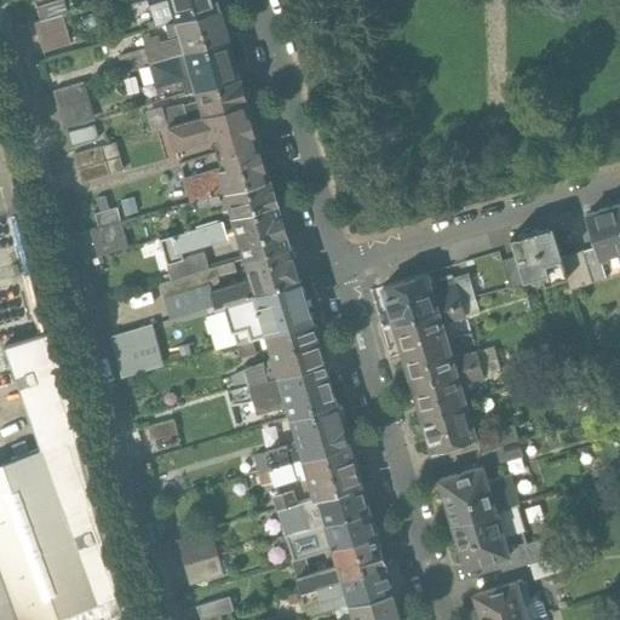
[(216,0),(131,0),(133,4),(145,0),(149,0),(156,24),(151,27),(153,29),(176,22),(218,10),(216,0)]
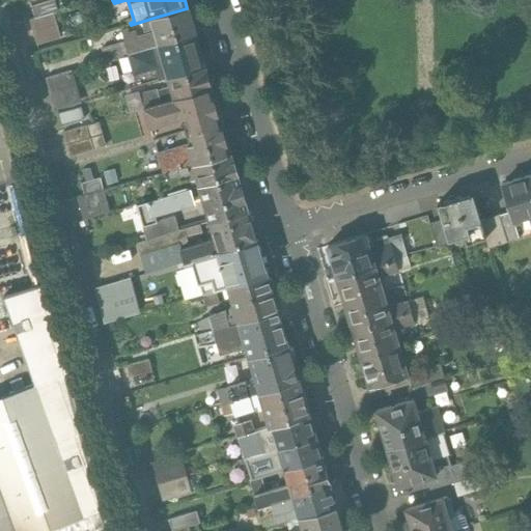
[(187,8),(150,19),(156,34),(139,39),(137,32),(131,34),(129,28),(123,30),(128,45),(130,53),(195,34),(187,8)]
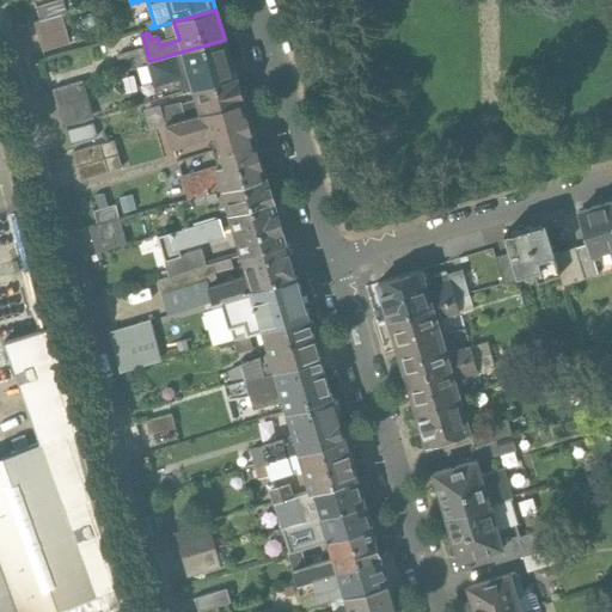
[(68,26),(46,34),(49,47),(72,40),(68,26)]
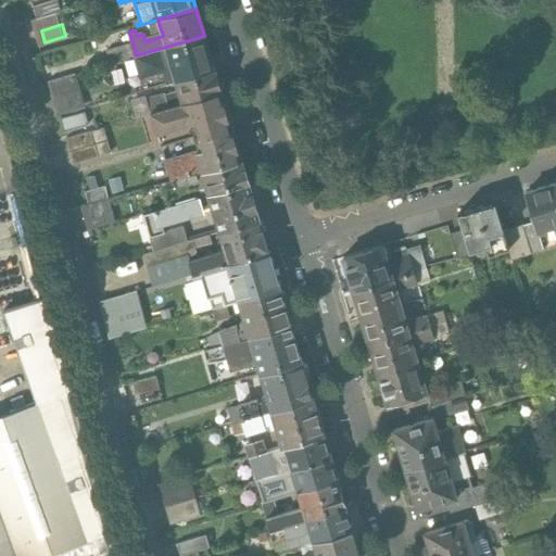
[(136,55),(134,57),(140,78),(162,72),(166,85),(176,81),(214,71),(204,36),(136,55)]
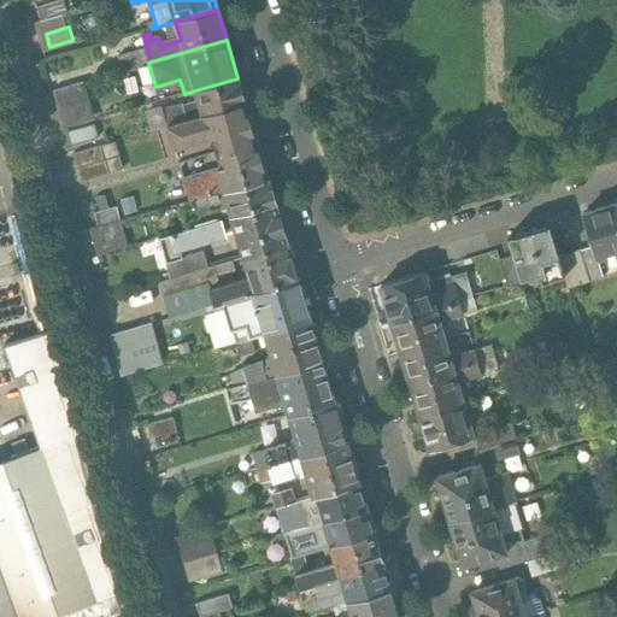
[(148,52),(123,59),(127,69),(148,63),(151,62),(148,52)]
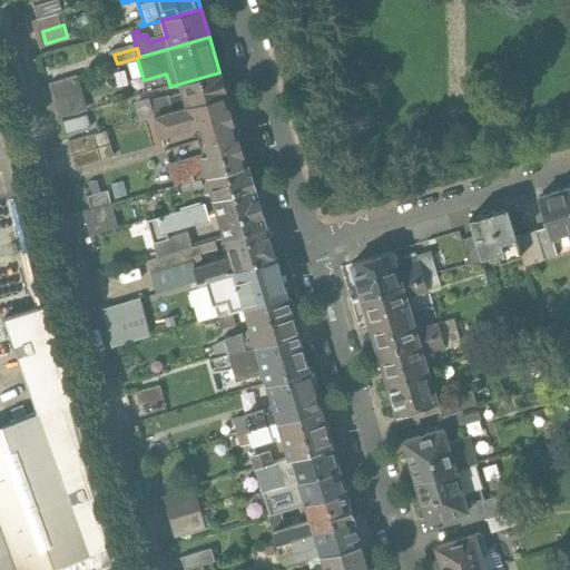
[(219,72),(180,84),(184,96),(168,100),(172,111),(226,96),(219,72)]
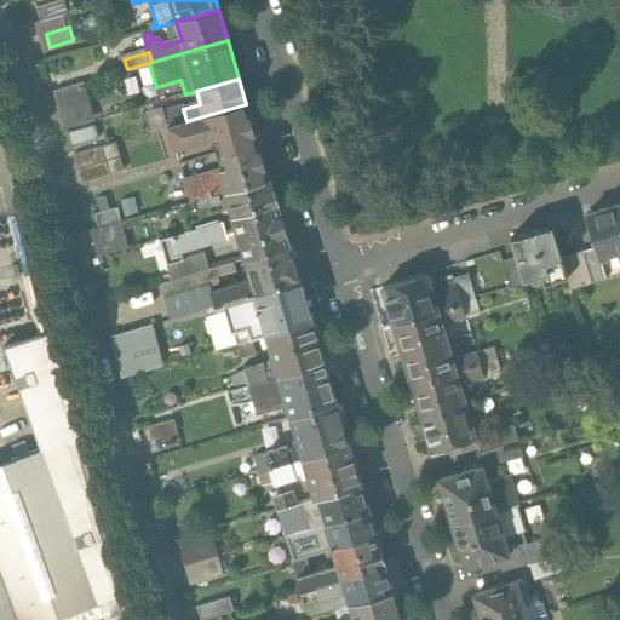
[(82,82),(53,91),(63,122),(92,114),(82,82)]
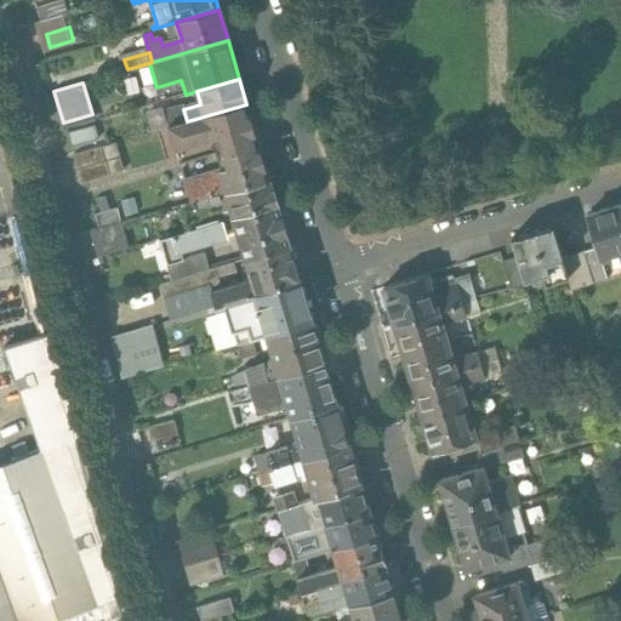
[(187,121),(169,127),(176,151),(211,140),(215,154),(257,142),(246,104),(187,121)]
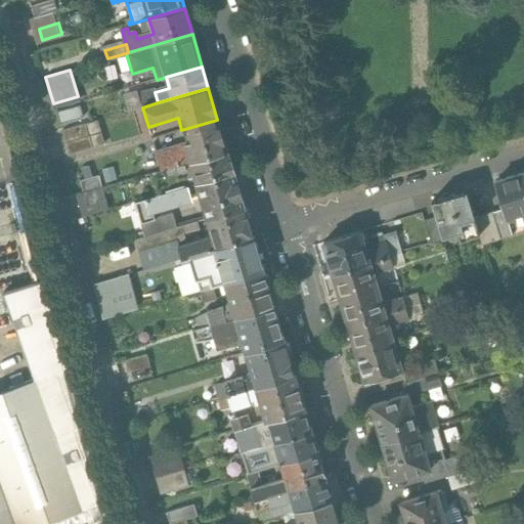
[(155,90),(138,94),(142,107),(158,102),(155,92),(155,90)]
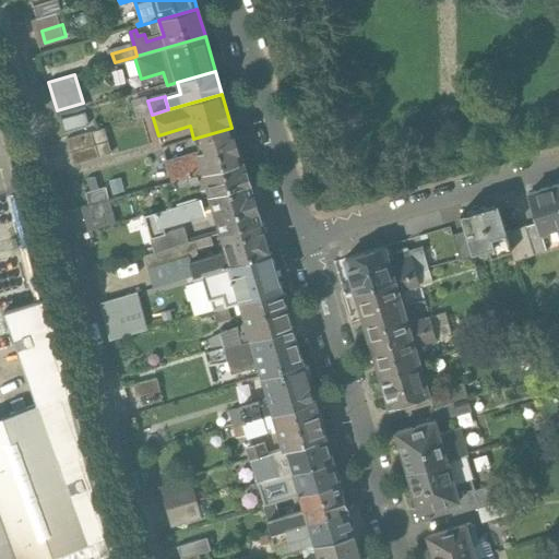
[(232,128),(193,139),(197,151),(203,173),(242,161),(232,128)]
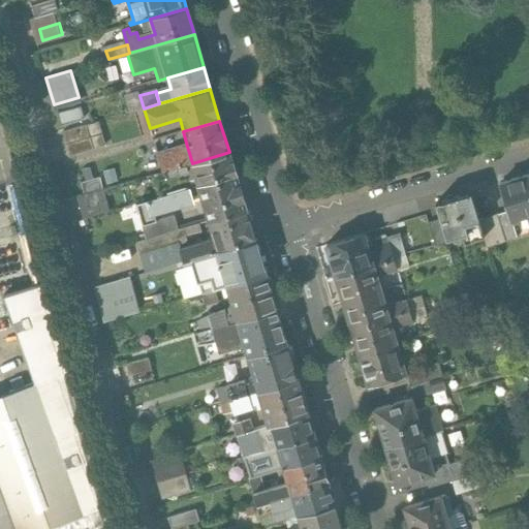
[(98,122),(63,132),(69,156),(105,146),(98,122)]
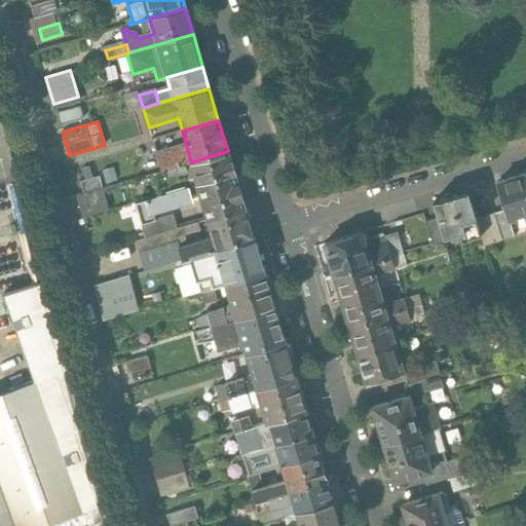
[(185,142),(157,151),(162,171),(173,167),(191,162),(185,142)]
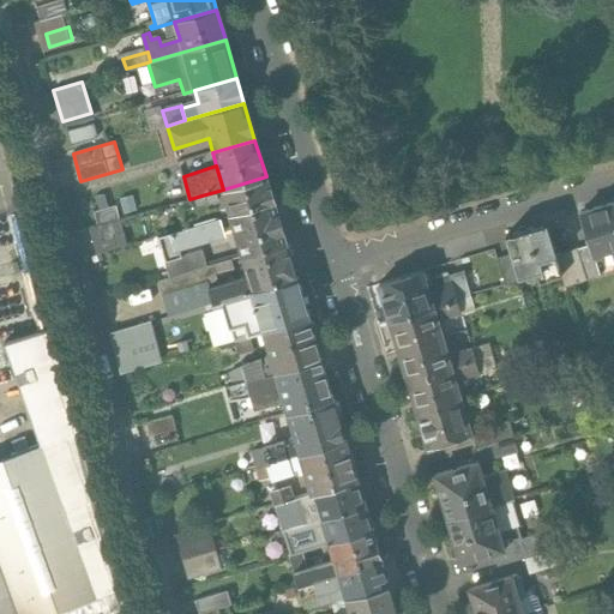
[(266,176),(223,190),(230,215),(274,202),(266,176)]
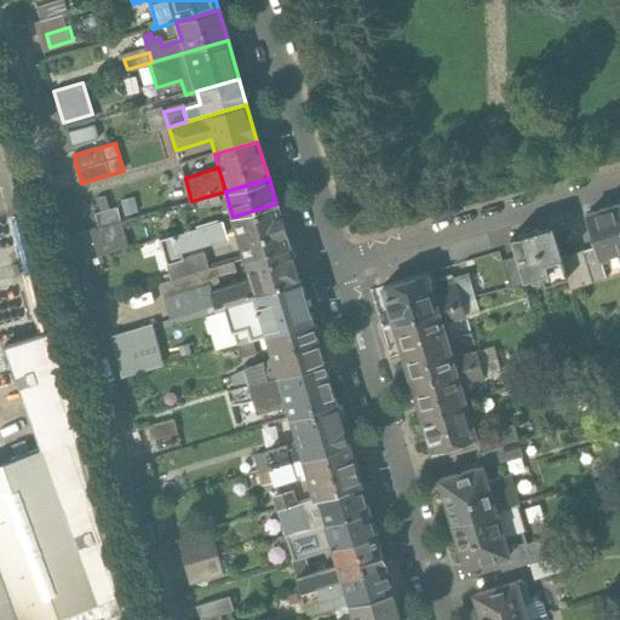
[(225,191),(204,197),(206,205),(188,211),(193,229),(233,217),(225,191)]
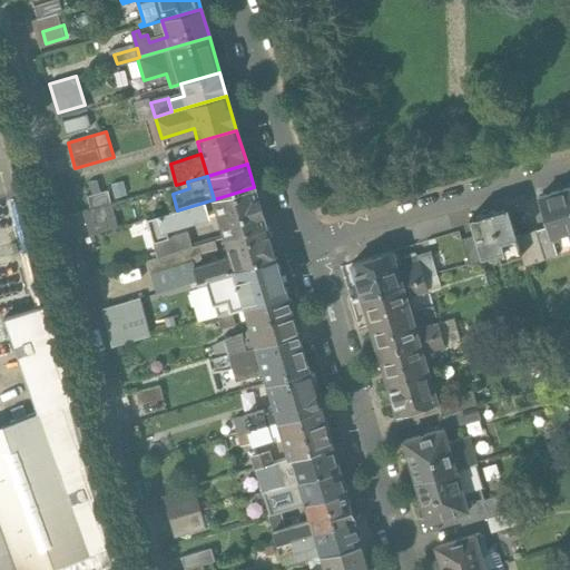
[(254,187),(214,199),(216,207),(226,237),(265,226),(254,187)]
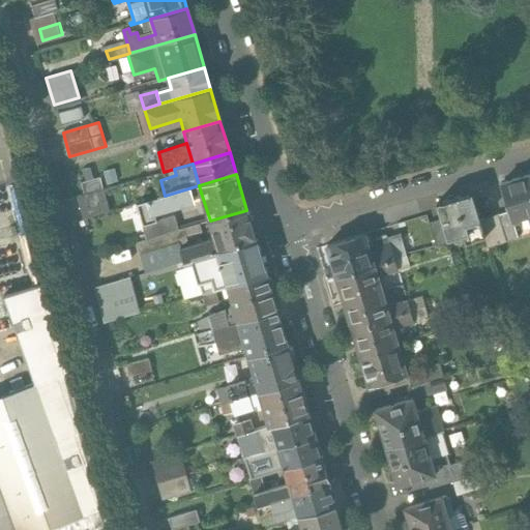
[(100,176),(82,182),(85,195),(105,189),(100,176)]
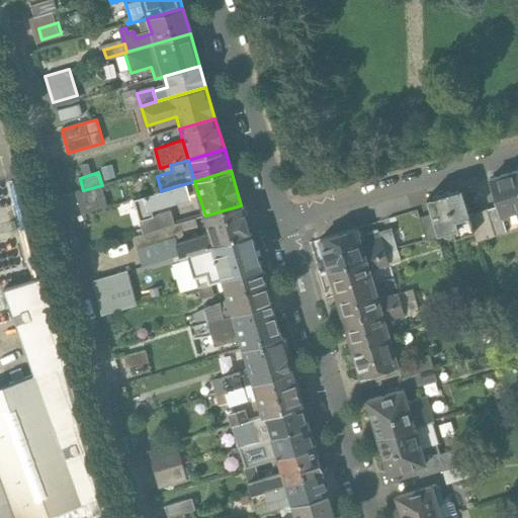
[(517,172),(489,181),(498,208),(501,220),(502,220),(502,222),(508,221),(507,218),(514,216),(517,213),(517,172)]
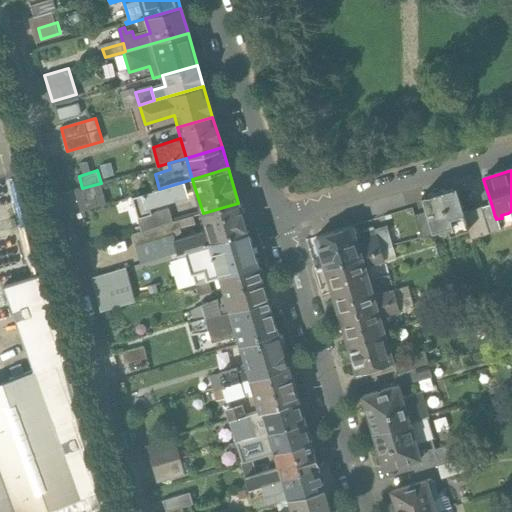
[(159,189),(134,196),(144,230),(163,225),(158,208),(152,209),(151,205),(189,194),(187,188),(194,186),(192,179),(159,189)]
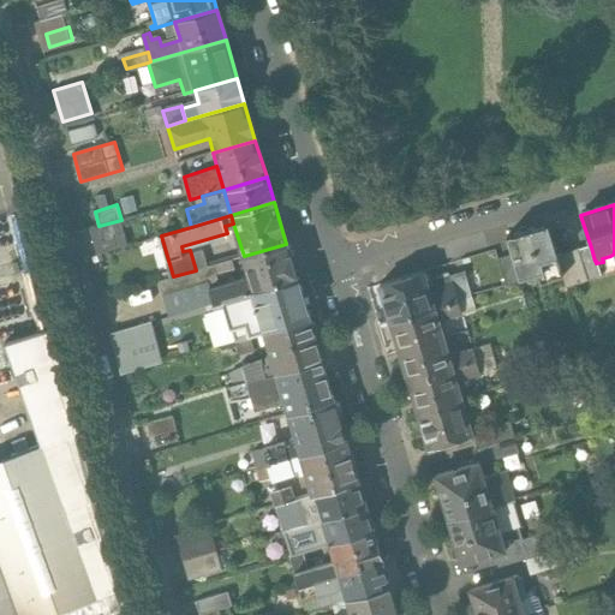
[(9,221),(0,222),(0,318),(35,310),(9,221)]
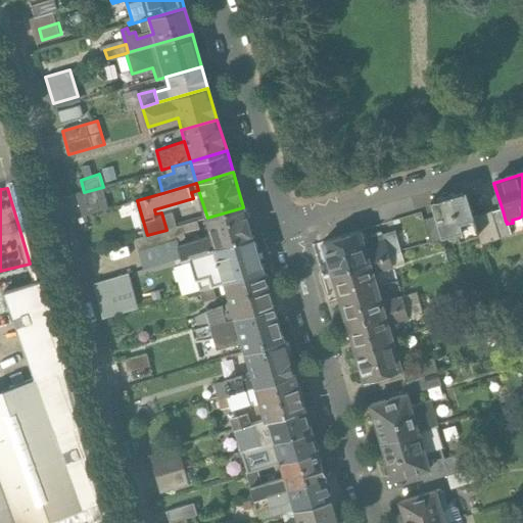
[(466,191),(431,201),(441,238),(456,234),(459,241),(479,236),(474,220),(466,191)]
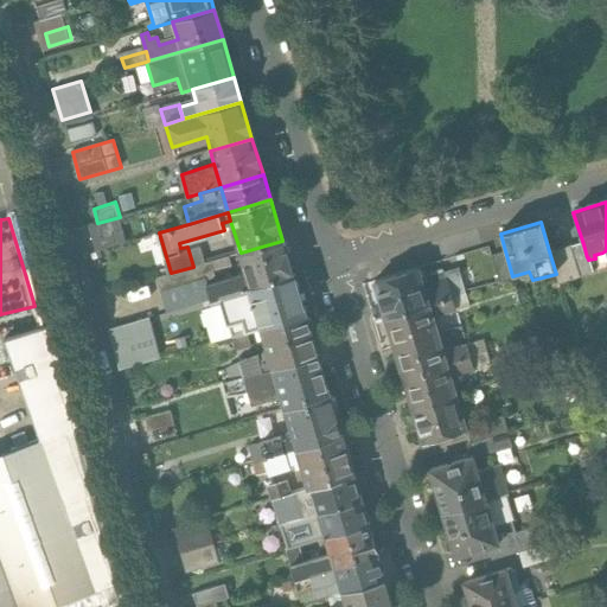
[(246,274),(205,286),(209,299),(219,296),(292,275),(282,241),(241,253),(246,274)]
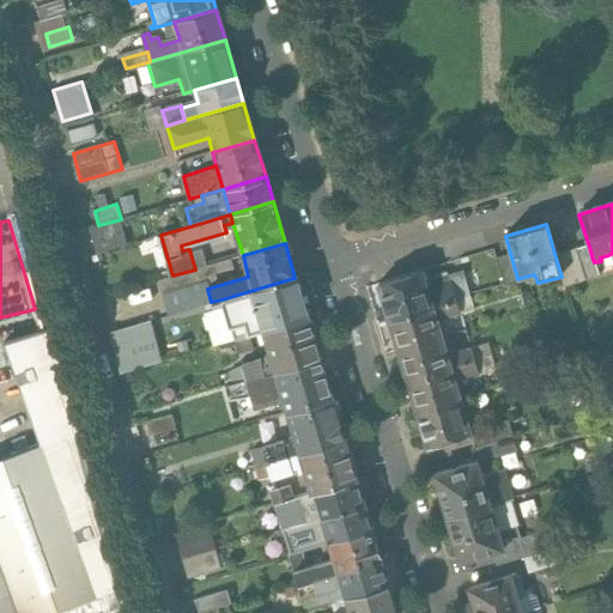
[(589,247),(576,252),(586,280),(599,277),(594,262),(594,260),(593,260),(589,247)]
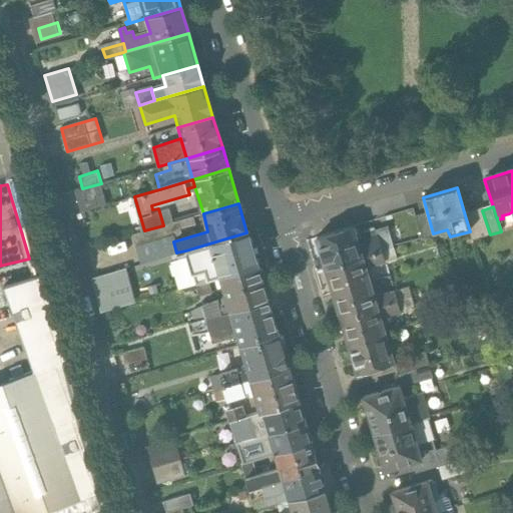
[(482,210),(465,215),(470,231),(472,239),(490,234),(482,210)]
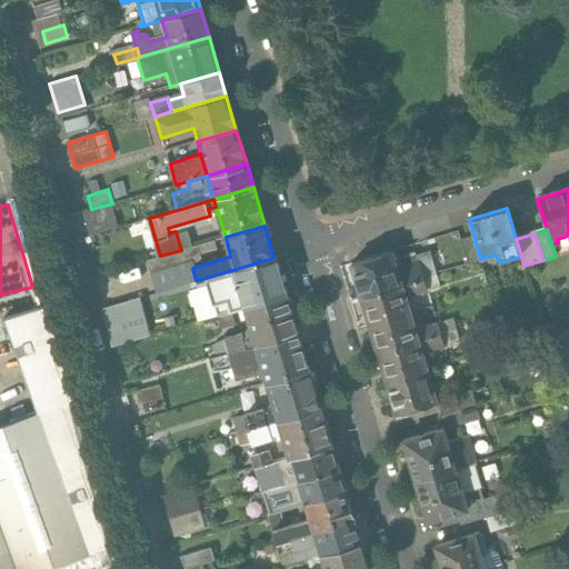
[(160,256),(146,260),(150,275),(200,260),(197,246),(181,250),(160,256)]
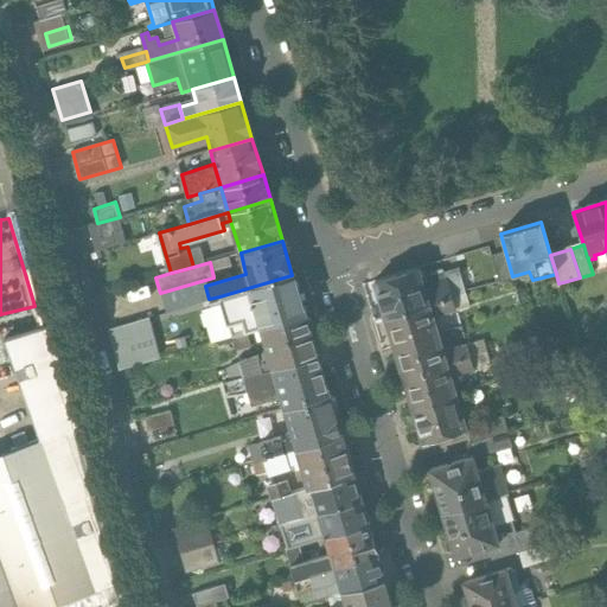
[(415,269),(375,281),(385,317),(448,299),(443,285),(422,292),(415,269)]
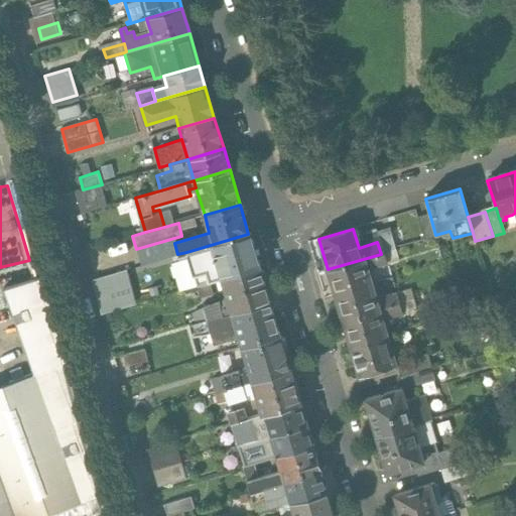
[(387,231),(375,234),(377,242),(381,254),(393,250),(387,231)]
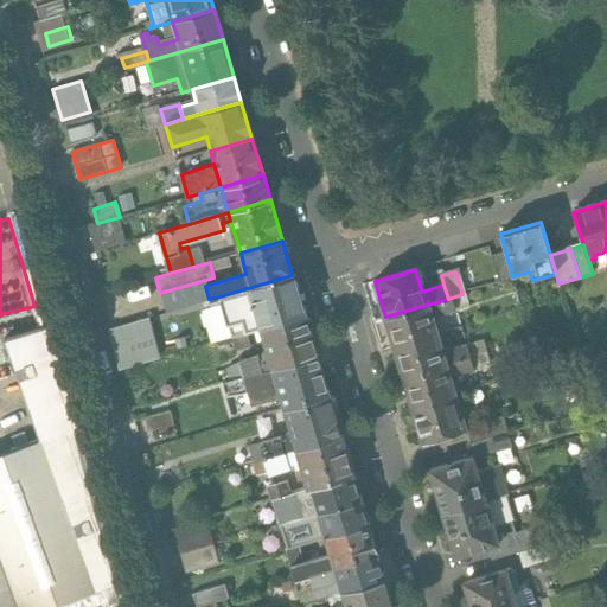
[(292,275),(219,296),(223,311),(224,311),(242,306),(241,302),(246,301),(247,305),(249,306),(253,305),(260,327),(304,314),(292,275)]
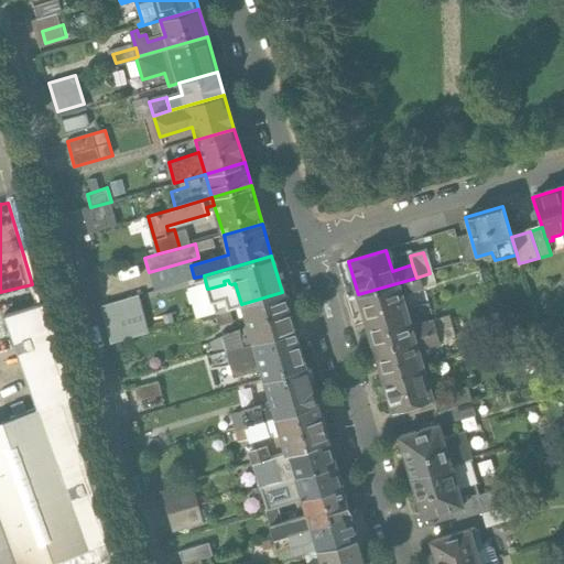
[(204,275),(194,278),(198,291),(207,289),(204,275)]
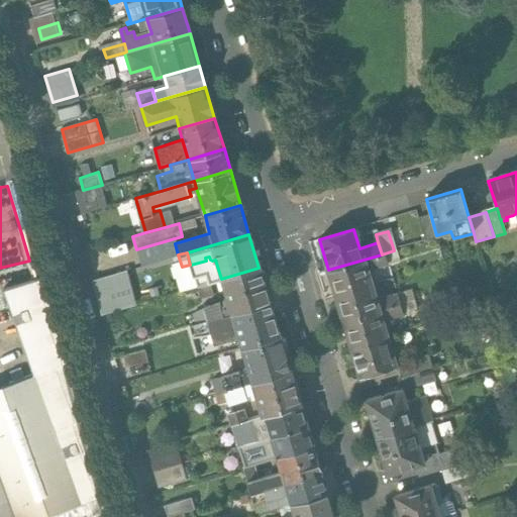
[(382,254),(328,270),(335,295),(371,285),(366,271),(385,265),(382,254)]
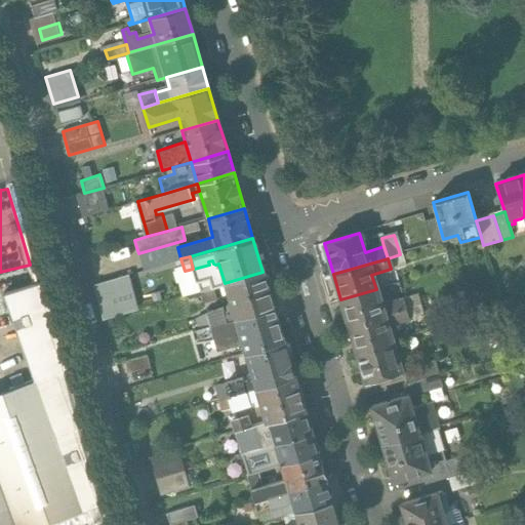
[(263,272),(225,283),(231,304),(228,305),(227,307),(228,310),(224,311),(223,308),(206,313),(210,325),(274,307),(268,287),(270,283),(268,277),(264,275),(263,272)]
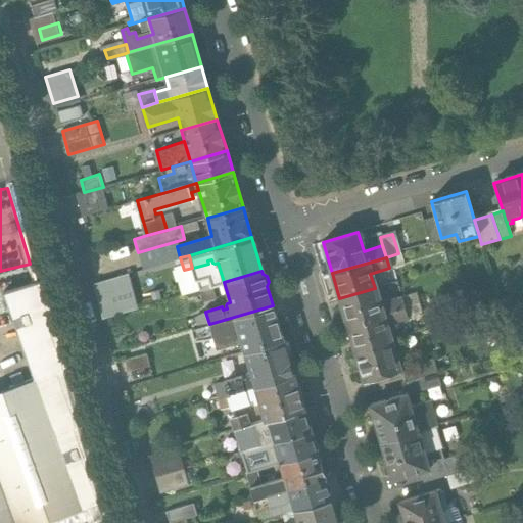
[(205,277),(196,279),(199,289),(212,286),(210,280),(205,277)]
